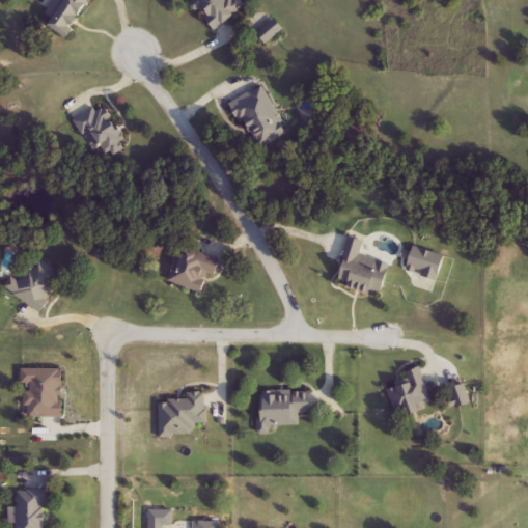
[(92,0),(96,4),(61,33),(49,19),(62,7),(56,0),(92,0)]
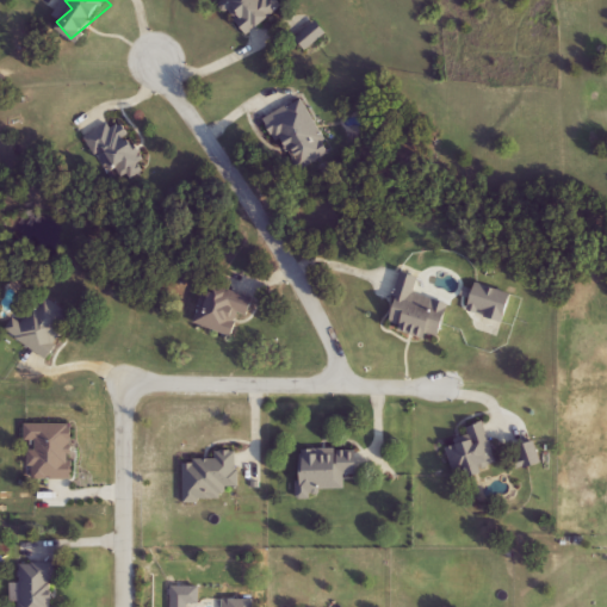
[(270,0),(277,8),(246,33),(221,0),(270,0)]
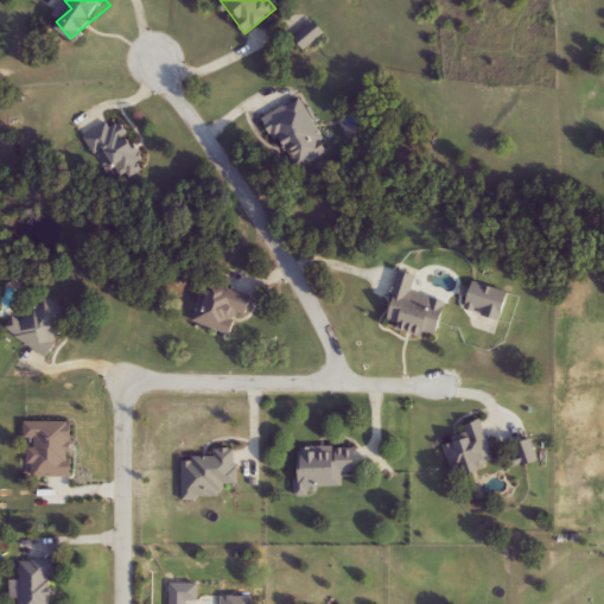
[(322,31),(303,46),(293,36),(312,19),(322,31)]
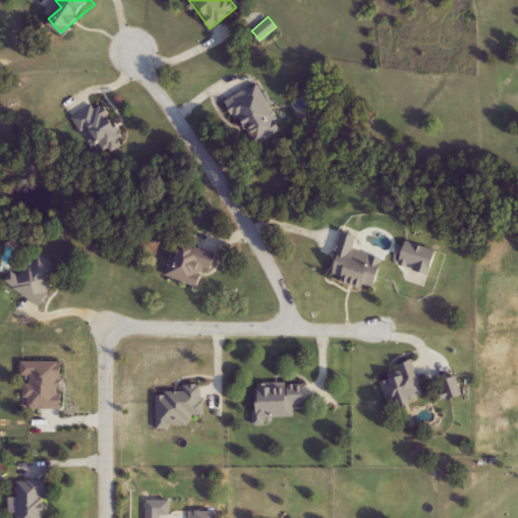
[(284,128),(254,147),(226,99),(254,81),(284,128)]
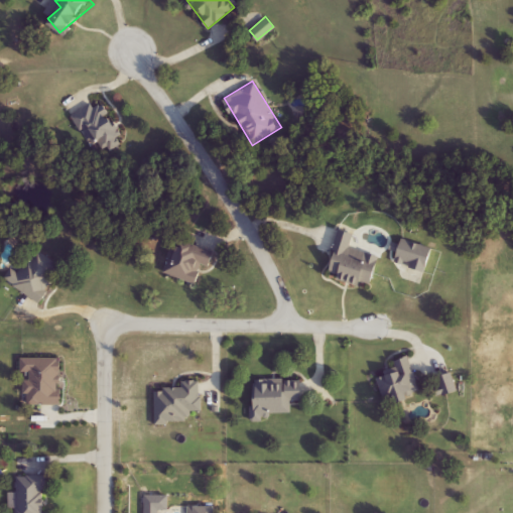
[(71,113),(102,97),(124,143),(104,152),(98,140),(87,145),(71,113)]
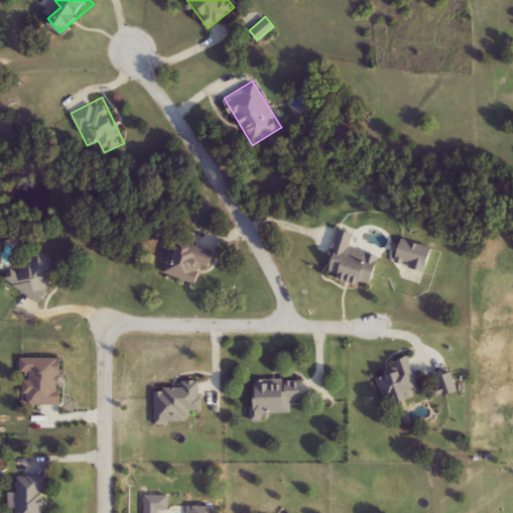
[(353,232),(350,247),(378,253),(371,285),(326,275),(337,229),(353,232)]
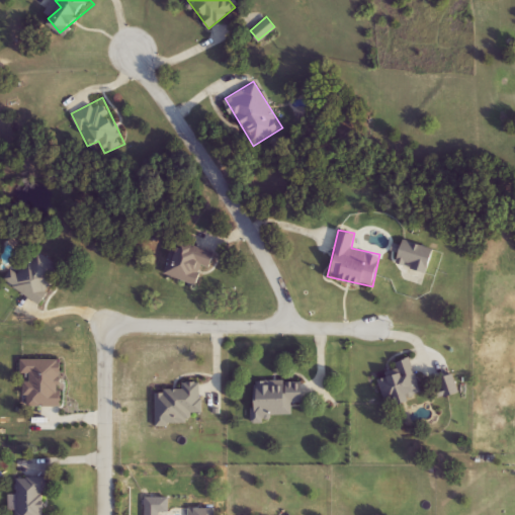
[(201,263),(193,283),(161,271),(172,243),(208,257),(205,265),(201,263)]
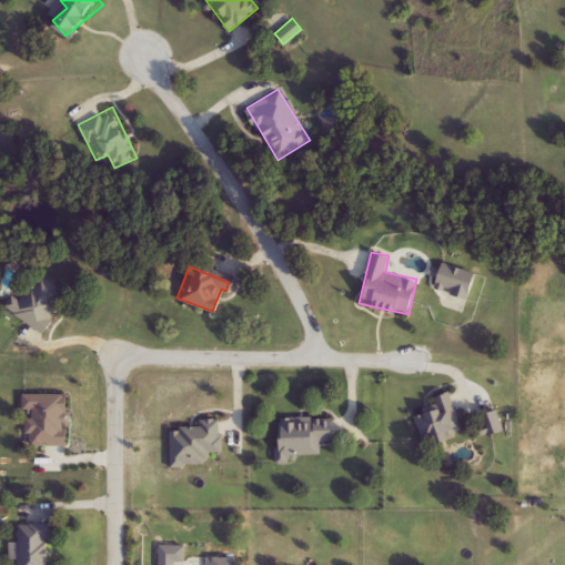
[(1,308),(8,295),(19,302),(34,274),(64,291),(41,331),(1,308)]
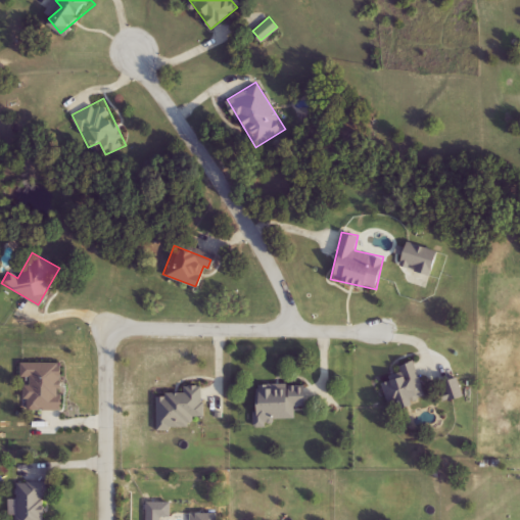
[(59,362),(58,408),(19,408),(20,362),(59,362)]
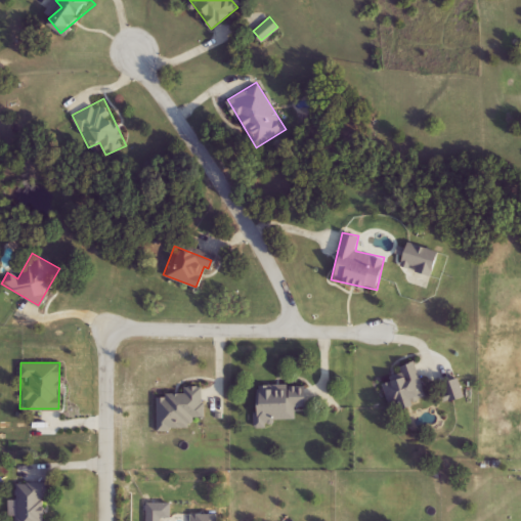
[(409,363),(422,399),(390,410),(380,383),(388,380),(386,372),(409,363)]
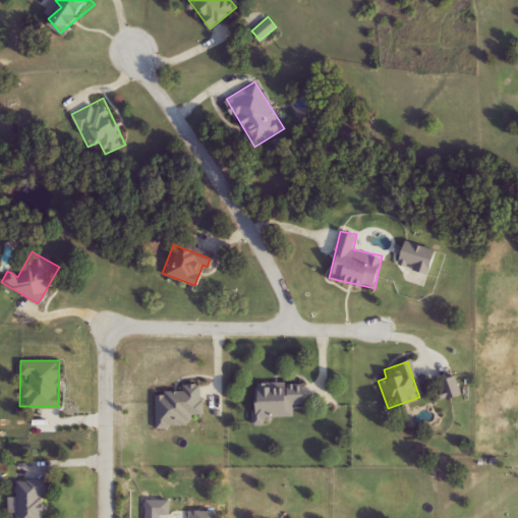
[(303,403),(293,403),(293,416),(268,415),(268,423),(253,423),(253,382),(303,383),(303,403)]
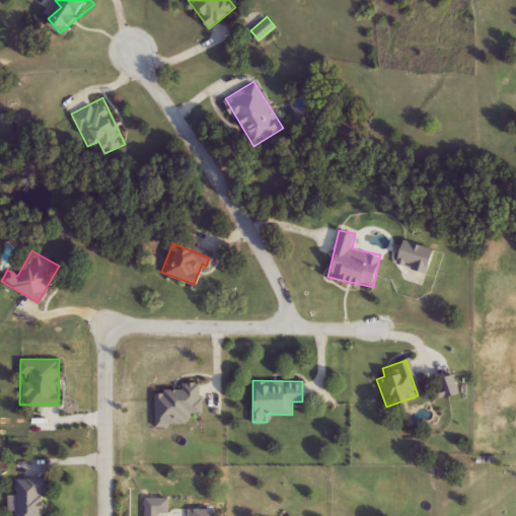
[(200,381),(201,413),(187,413),(187,424),(153,425),(152,390),(179,389),(178,382),(200,381)]
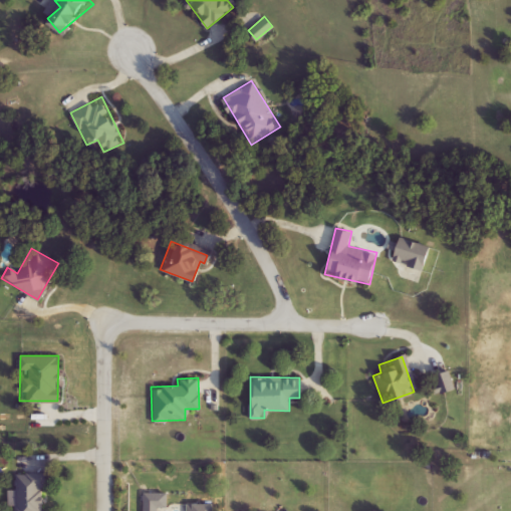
[(44,510),(13,510),(13,473),(44,473),(44,510)]
